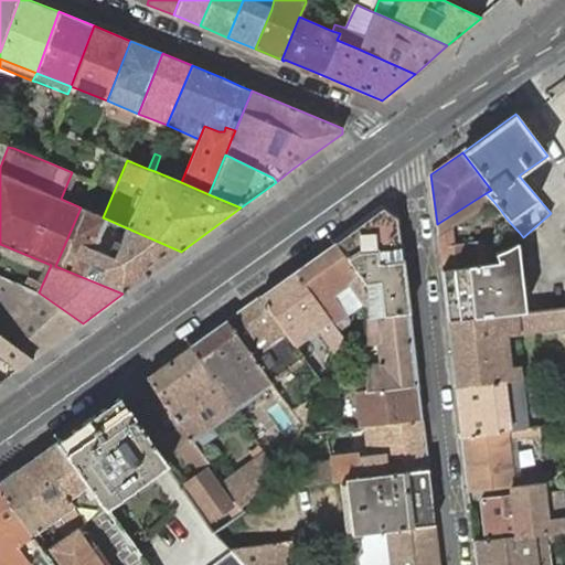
[(437,224),(443,268),(497,260),(494,253),(491,242),(455,247),(452,225),(492,200),(486,193),(437,224)]
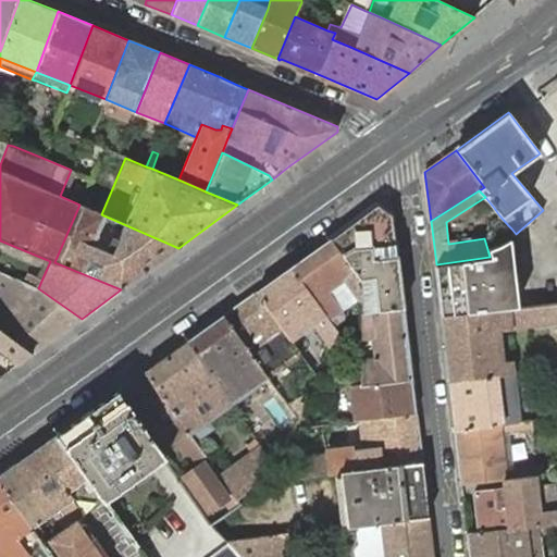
[(101,214),(79,205),(54,262),(121,289),(178,248),(101,214)]
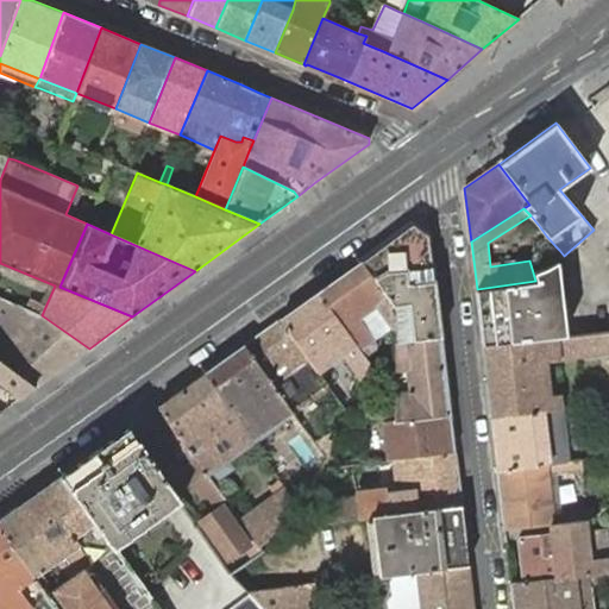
[(413,225),(362,262),(394,305),(396,325),(397,332),(397,341),(441,337),(428,236),(413,225)]
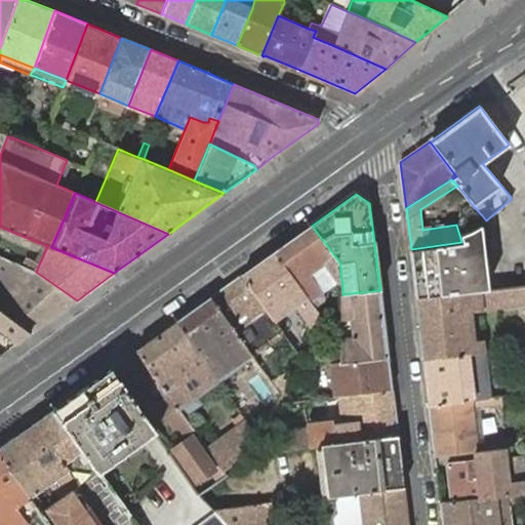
[(476,227),(481,224),(486,220),(482,215),(473,221),(476,227)]
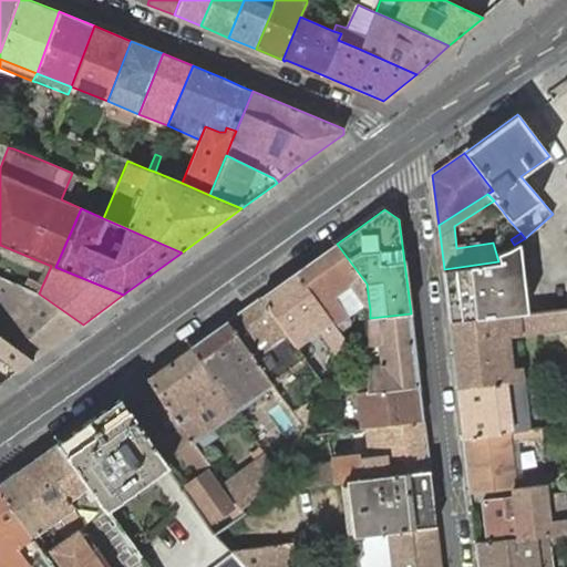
[(493,243),(496,254),(508,248),(514,245),(511,239),(505,241),(493,243)]
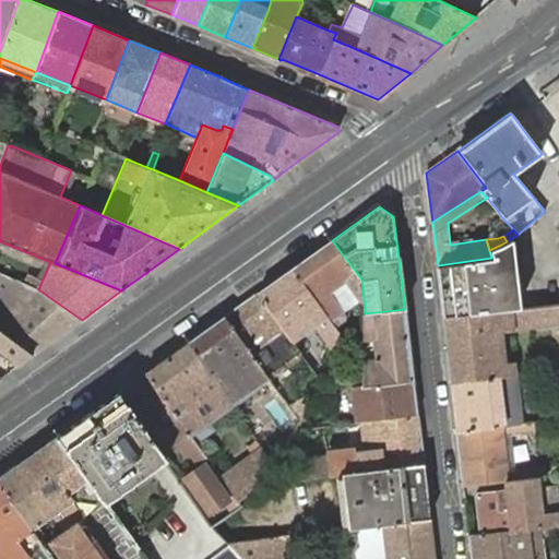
[(438,265),(443,319),(520,310),(512,238),(507,241),(501,245),(489,250),(491,258),(438,265)]
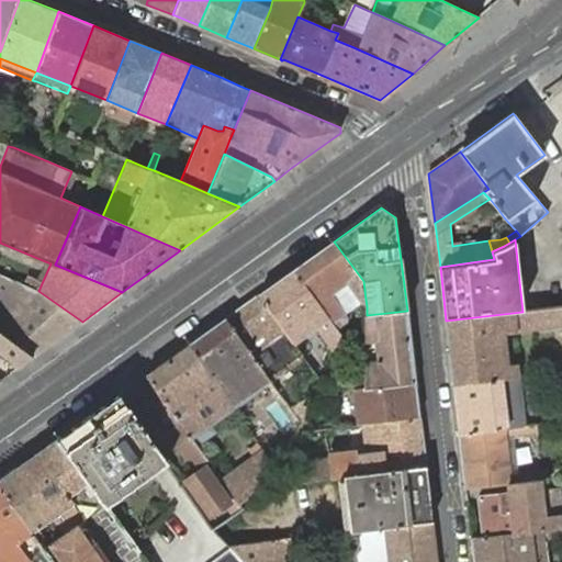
[(334,242),(294,270),(337,328),(347,321),(348,317),(346,313),(346,312),(332,293),(347,282),(360,301),(361,302),(366,300),(363,281),(334,242)]
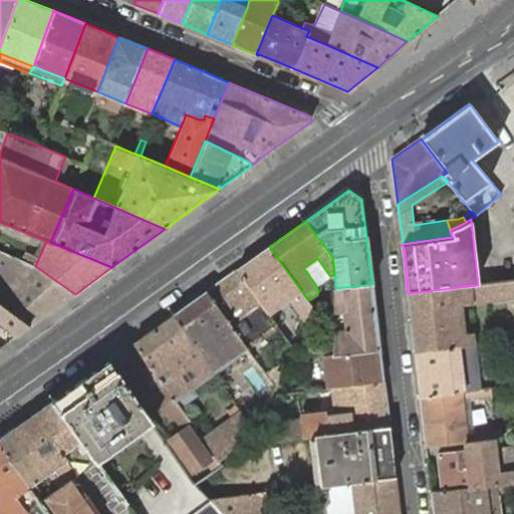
[(269,247),(238,269),(272,315),(292,300),(305,318),(311,305),(308,300),(269,247)]
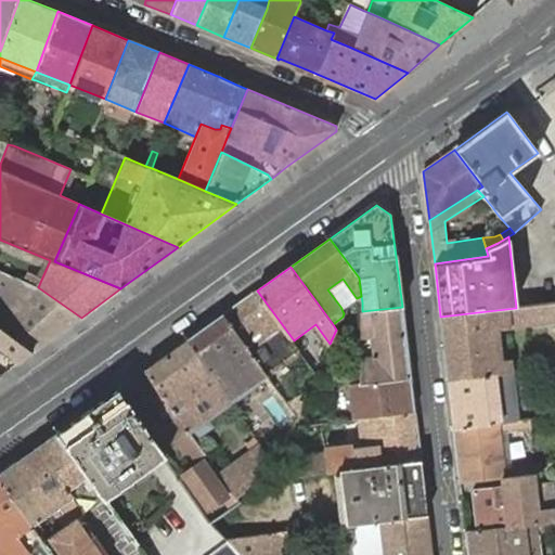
[(38,287),(41,280),(27,272),(24,281),(38,287)]
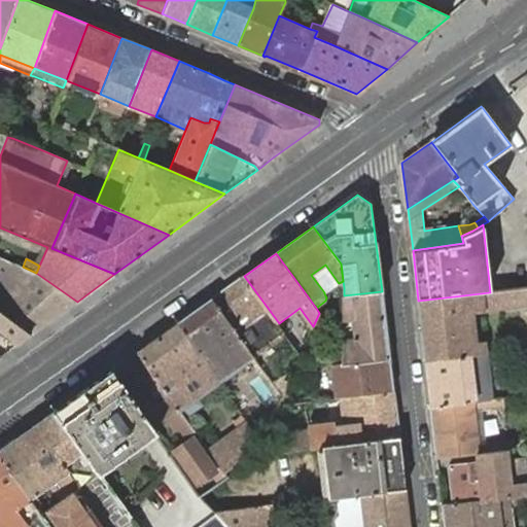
[(0,284),(1,286),(18,265),(7,260),(0,268),(0,284)]
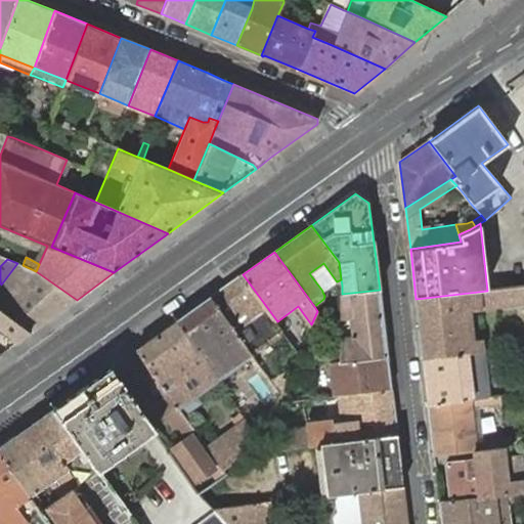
[(0,308),(31,333),(77,300),(36,271),(23,265),(17,263),(1,285),(0,285),(0,308)]
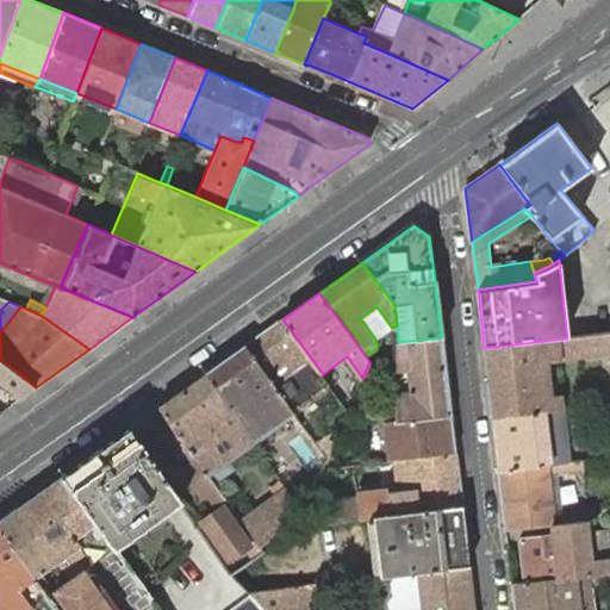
[(377,306),(360,318),(375,338),(387,329),(391,327),(377,306)]
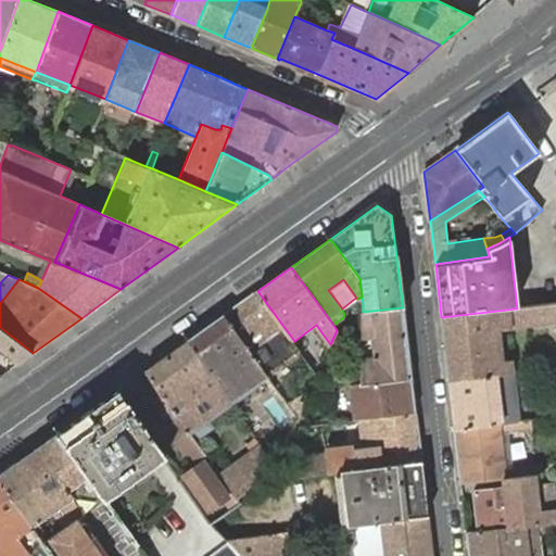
[(298,345),(294,341),(257,291),(224,315),(263,370),(298,345)]
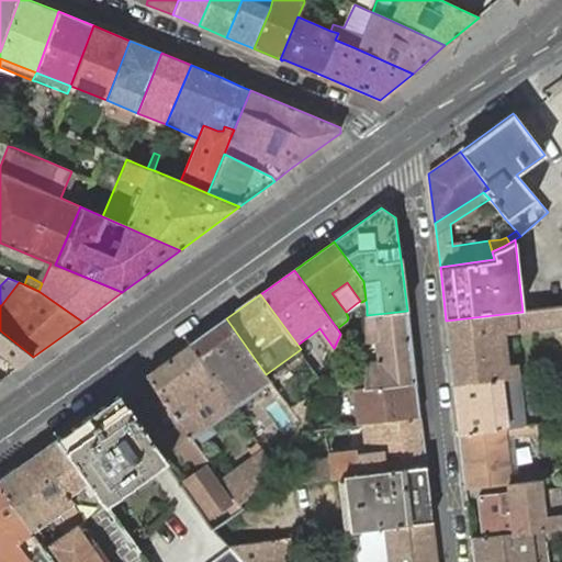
[(361,302),(360,301),(357,303),(361,308),(367,306),(366,300),(361,302)]
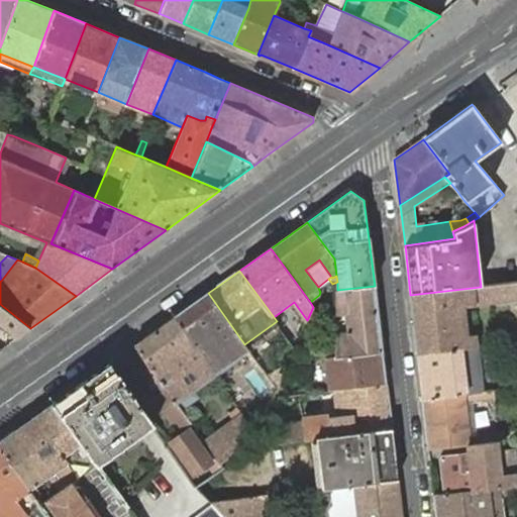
[(410,295),(418,353),(476,346),(475,334),(467,335),(458,336),(455,307),(463,306),(516,299),(516,282),(481,287),(410,295)]
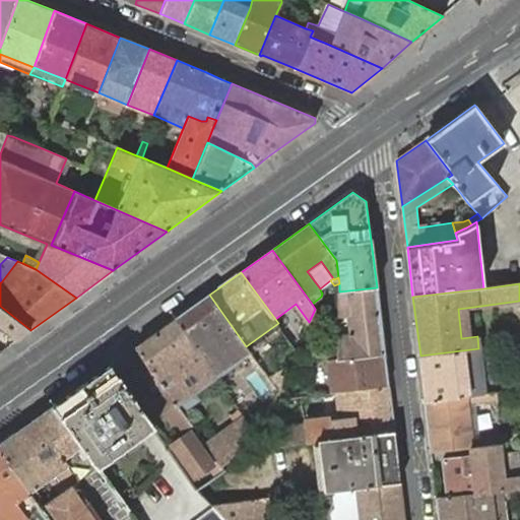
[(385,354),(377,287),(339,291),(338,314),(347,314),(350,335),(338,337),(338,358),(337,360),(385,354)]
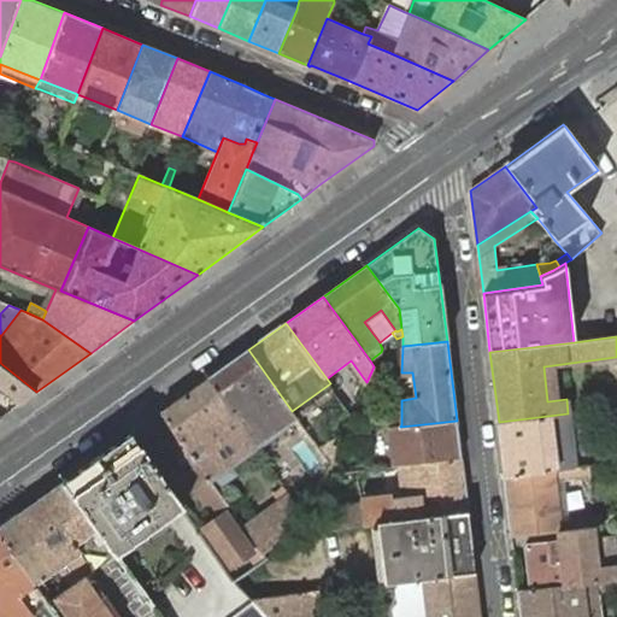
[(248,350),(207,378),(254,445),(295,416),(292,411),(248,350)]
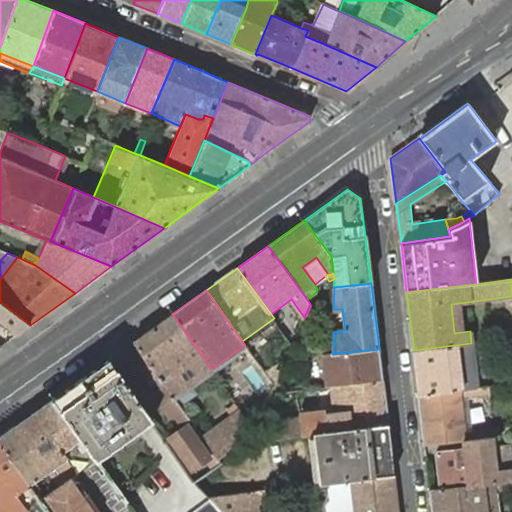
[(0,324),(16,336),(30,325),(0,301),(0,324)]
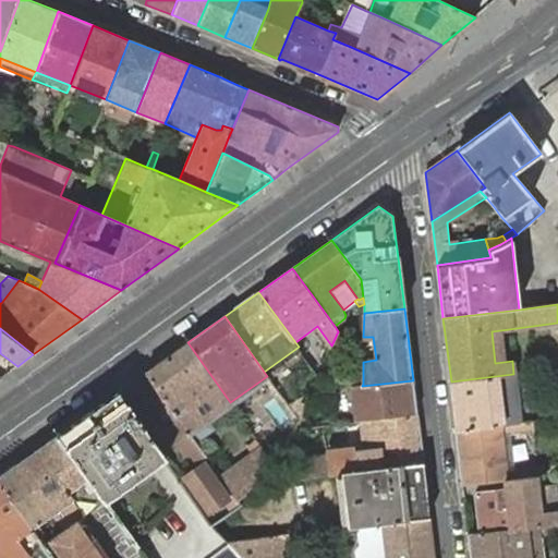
[(495,363),(504,362),(500,330),(492,331),(495,363)]
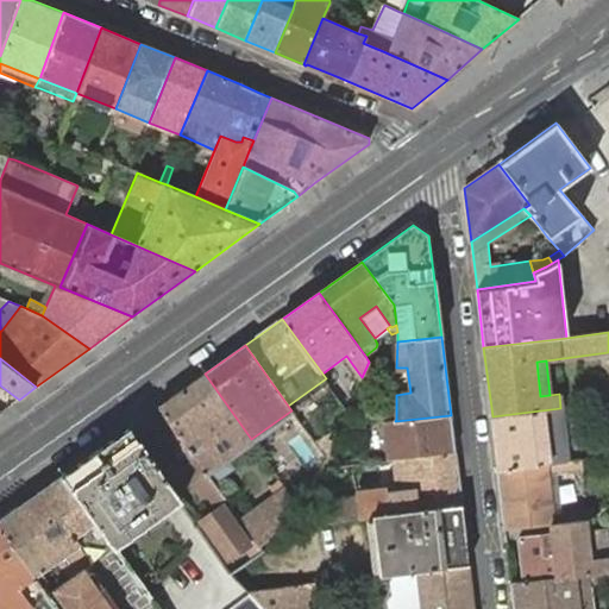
[(159,406),(158,407),(194,454),(206,472),(251,439),(205,374),(174,396),(159,406)]
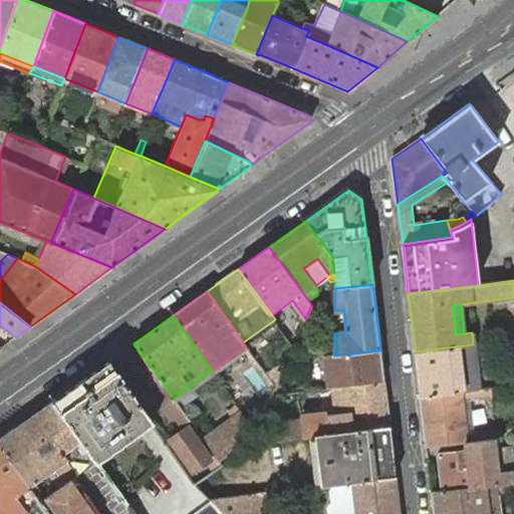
[(0,348),(16,337),(0,325),(0,348)]
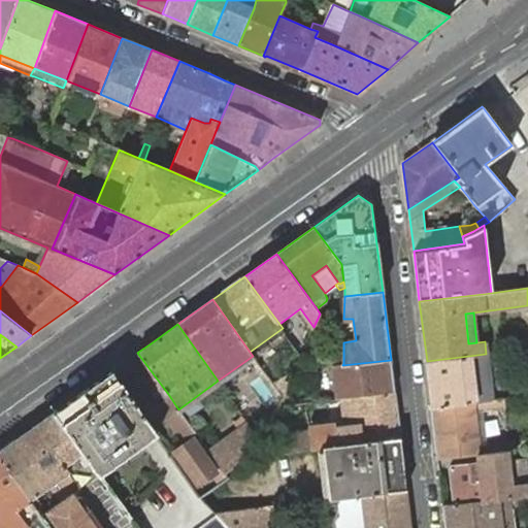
[(527,338),(503,341),(504,352),(527,349),(527,338)]
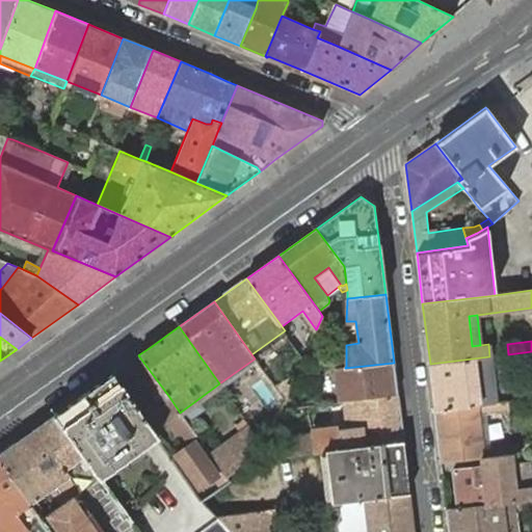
[(304,357),(303,358),(315,360),(319,350),(309,345),(304,357)]
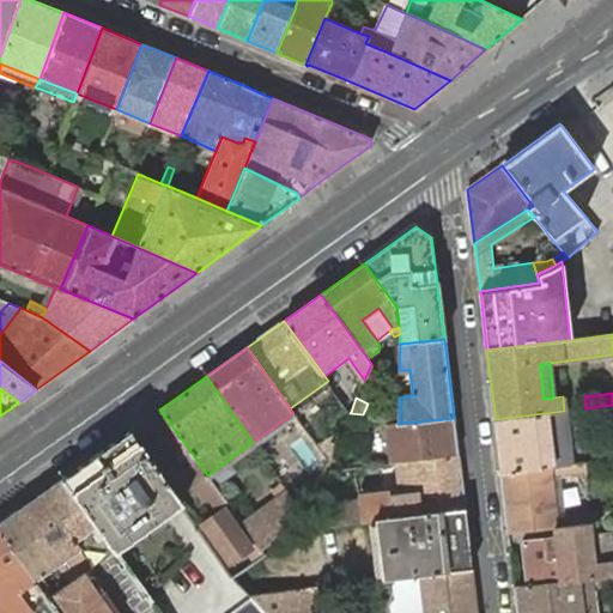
[(159,410),(128,431),(164,479),(180,468),(190,483),(204,502),(208,498),(216,509),(226,502),(212,481),(207,475),(195,457),(159,410)]
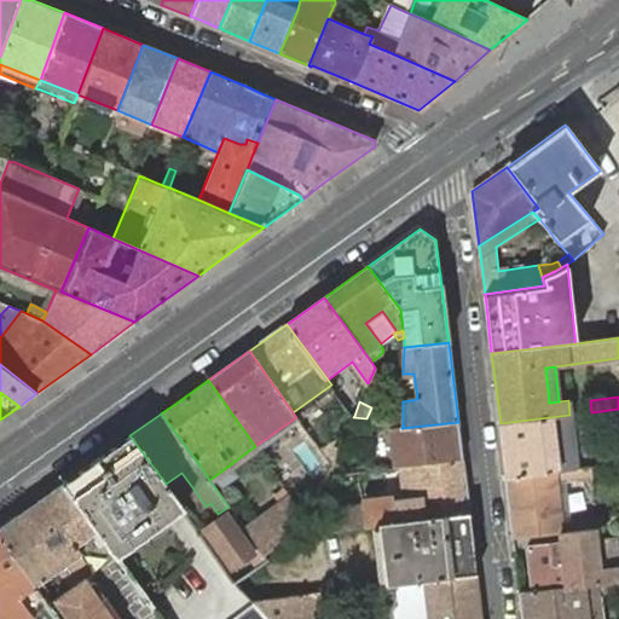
[(501,423),(507,478),(576,469),(570,415),(501,423)]
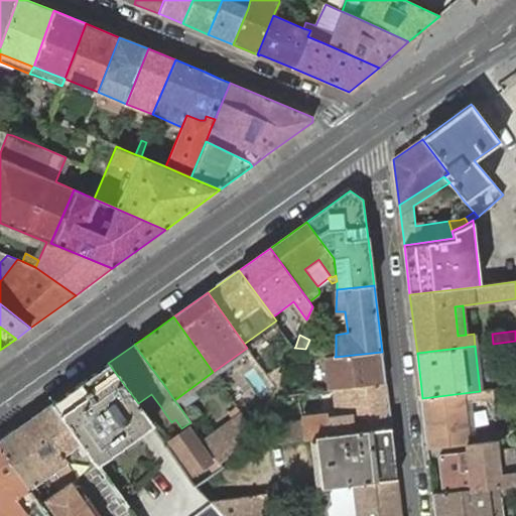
[(331,390),(335,390),(385,383),(382,352),(335,357),(327,358),(329,378),(331,390)]
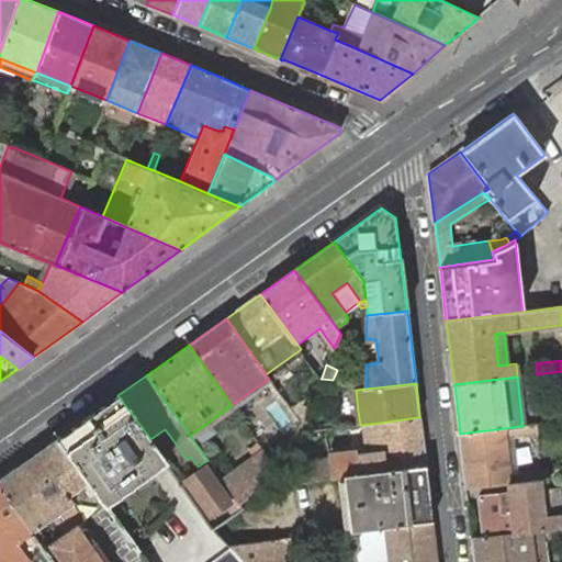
[(150,471),(152,472),(158,468),(166,462),(159,453),(150,439),(117,395),(116,396),(122,405),(119,408),(110,414),(111,415),(109,417),(148,472),(150,471)]
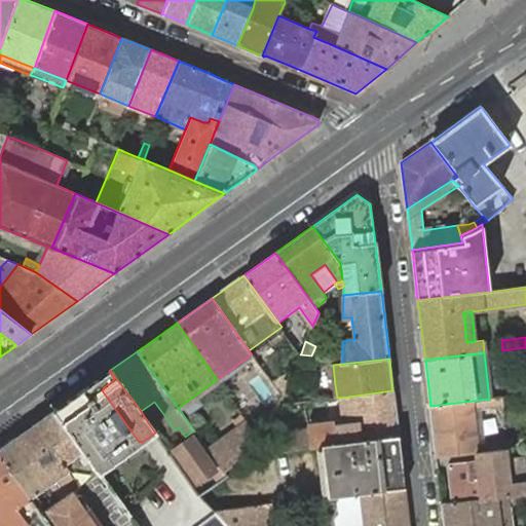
[(98,381),(102,386),(103,387),(111,382),(114,379),(109,371),(105,374),(97,380),(98,381)]
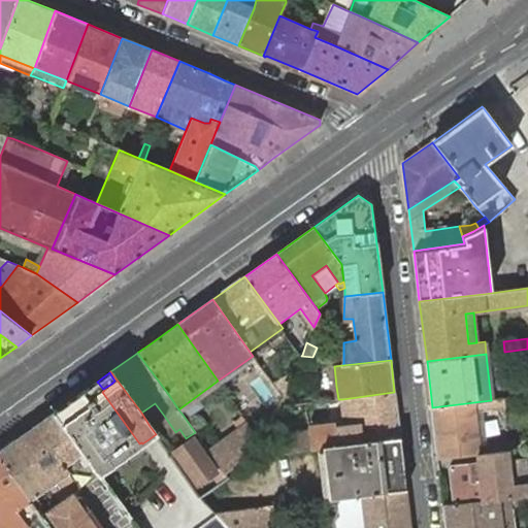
[(97,382),(87,389),(92,396),(102,388),(98,383),(97,382)]
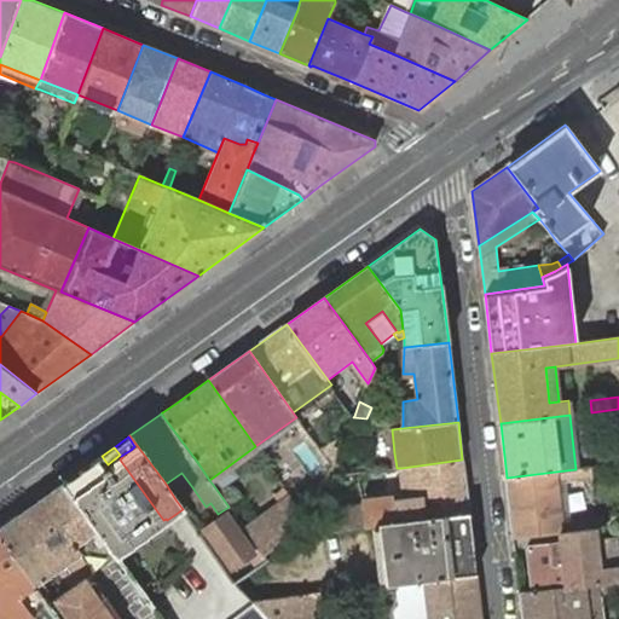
[(62,484),(97,532),(115,557),(167,520),(166,519),(163,520),(120,460),(122,457),(121,456),(120,455),(108,464),(102,456),(62,484)]
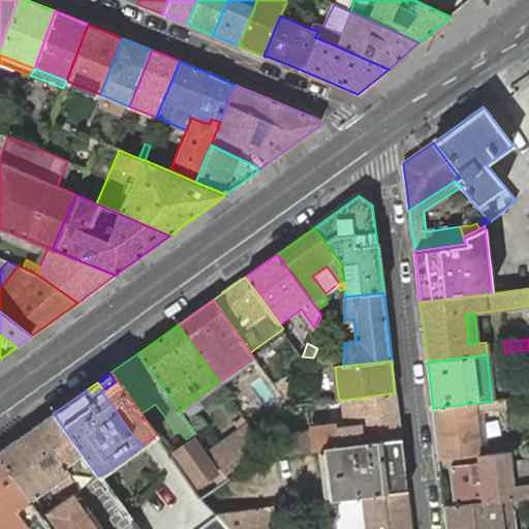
[(262,449),(258,458),(281,455),(323,447),(396,440),(401,440),(395,393),(343,400),(347,427),(336,428),(336,424),(310,426),(311,437),(279,441),(280,446),(262,449)]
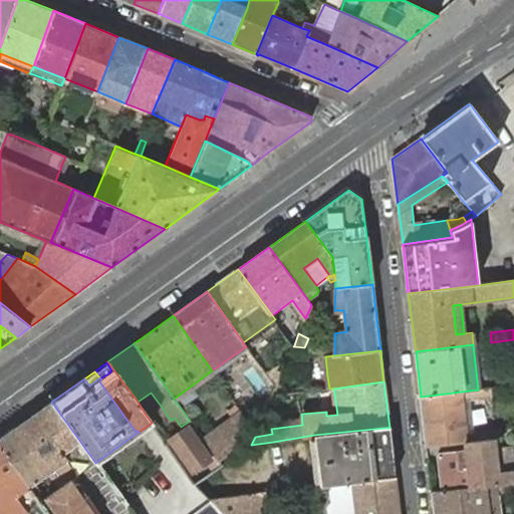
[(421,397),(427,447),(465,442),(493,439),(497,438),(496,430),(469,434),(465,401),(492,397),(491,388),(478,390),(421,397)]
